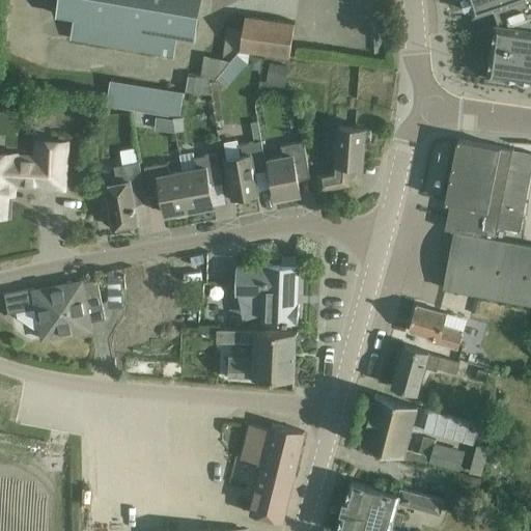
[(200,0),(60,0),(58,16),(75,19),(72,38),(174,55),(177,36),(194,38),(200,0)]
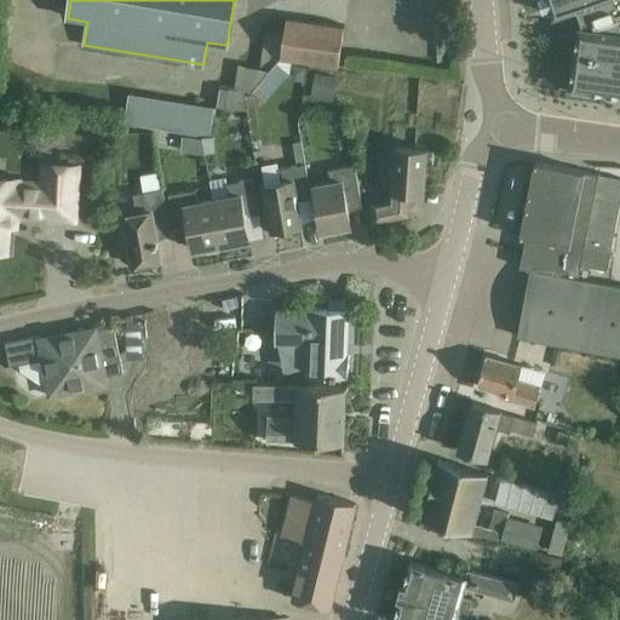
[(619,0),(541,0),(545,9),(546,9),(545,7),(550,6),(554,17),(575,10),(579,19),(583,30),(579,29),(570,89),(619,96),(619,0)]
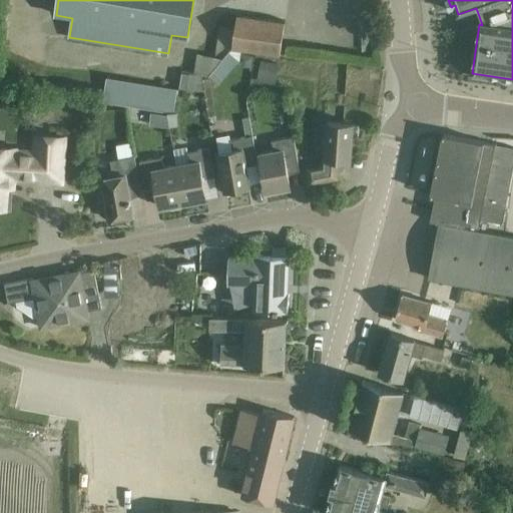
[(237,15),(235,29),(220,26),(215,56),(197,53),(194,73),(209,76),(232,48),(280,55),(285,22),(237,15)]
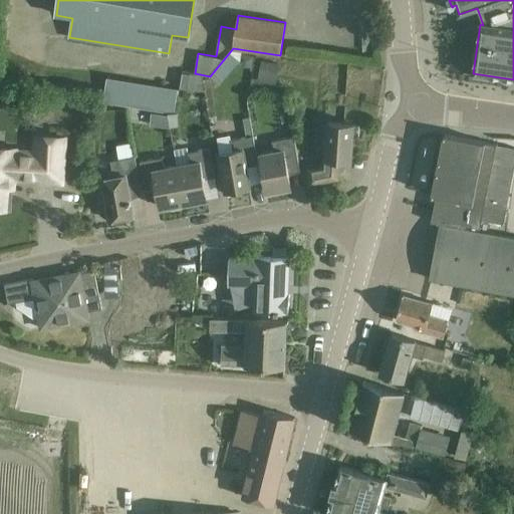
[(241,53),(240,61),(245,67),(252,68),(254,55),(241,53)]
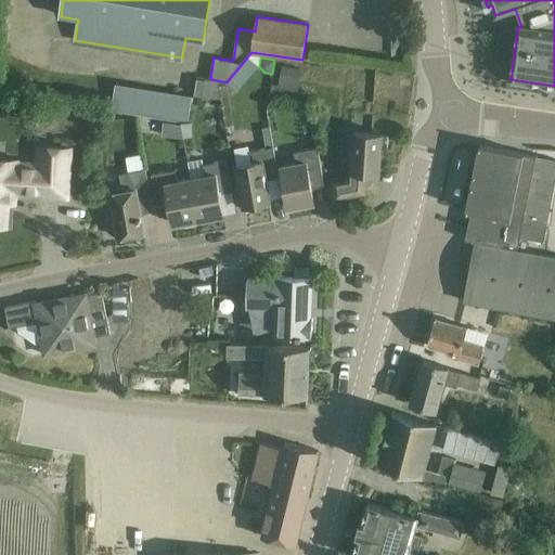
[(302,69),(283,65),(278,88),(298,92),(302,69)]
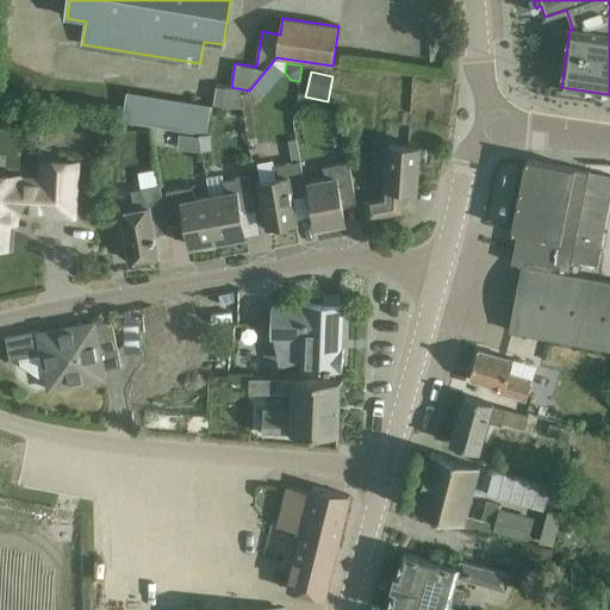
[(222,105),(225,88),(217,87),(213,104),(222,105)]
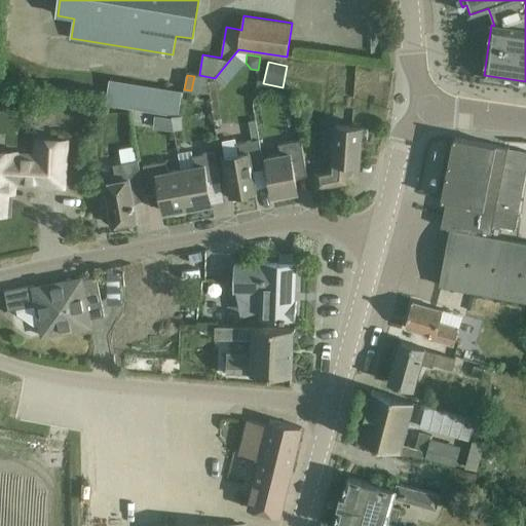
[(180,88),(109,76),(104,103),(154,112),(153,123),(173,126),(180,88)]
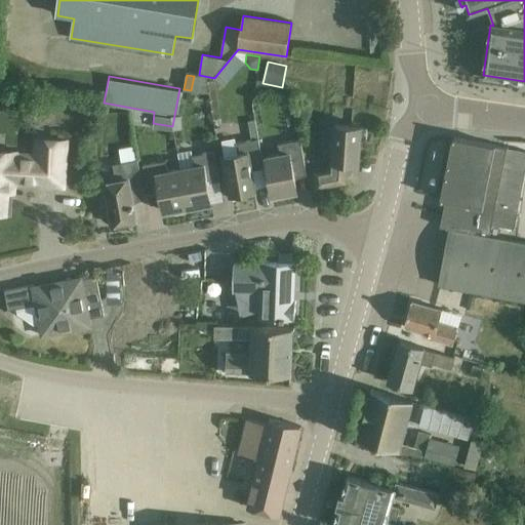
[(332,170),(313,174),(315,189),(346,183),(347,164),(359,164),(361,142),(366,138),(367,127),(335,125),(332,170)]
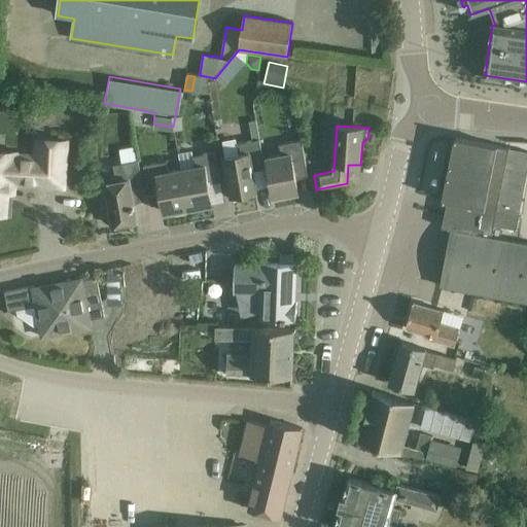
[(448,201),(442,227),(451,230),(479,235),(480,232),(492,235),(494,225),(516,230),(520,213),(497,209),(510,148),(506,148),(458,139),(455,138),(444,200),(448,201)]
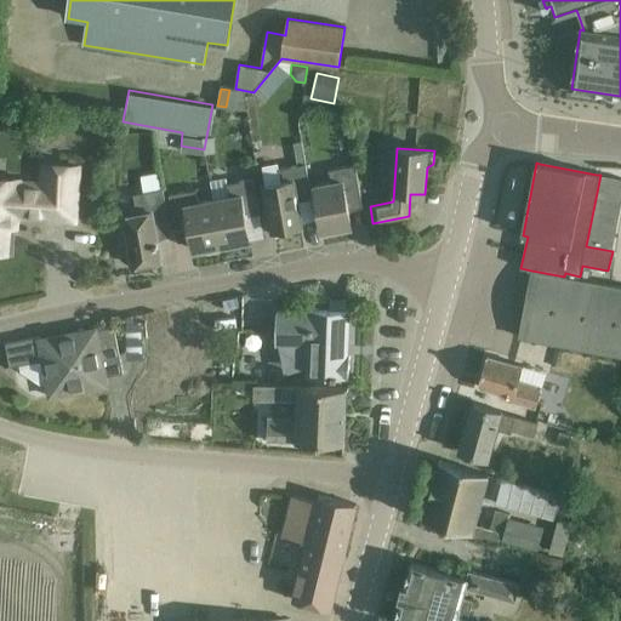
[(0,251),(7,252),(10,216),(74,221),(77,167),(45,165),(44,186),(20,184),(20,181),(0,178),(0,251)]
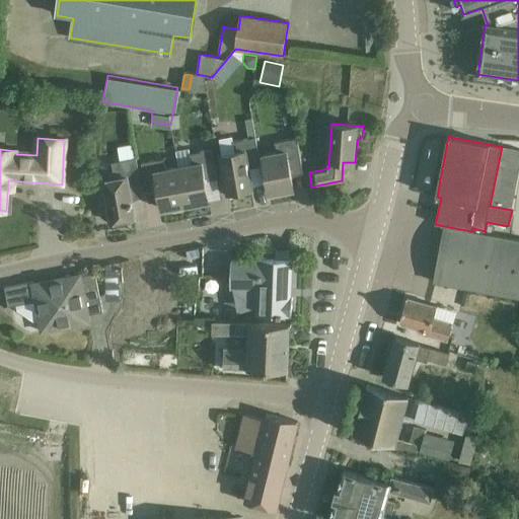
[(220,143),(223,155),(222,155),(229,198),(234,197),(240,194),(239,191),(252,189),(248,168),(261,166),(255,138),(234,142),(231,138),(222,139),(220,143)]
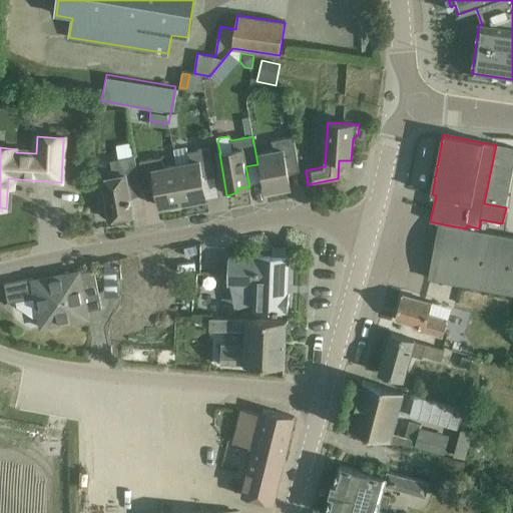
[(274,151),(260,154),(264,171),(267,191),(270,191),(271,193),(281,192),(280,189),(291,187),(287,167),(299,165),(294,137),(274,140),(272,141),(274,151)]
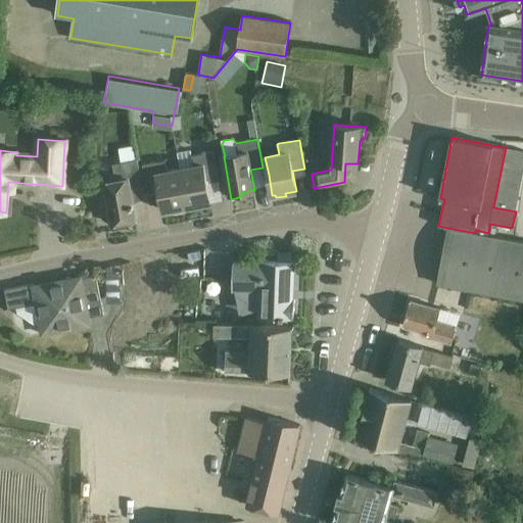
[(132,142),(116,145),(120,156),(134,153),(132,142)]
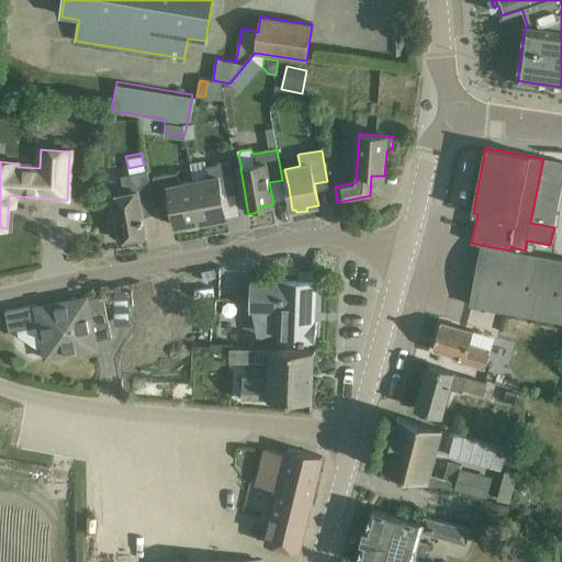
[(208,179),(193,181),(201,222),(226,217),(223,197),(235,194),(232,172),(229,163),(205,167),(208,179)]
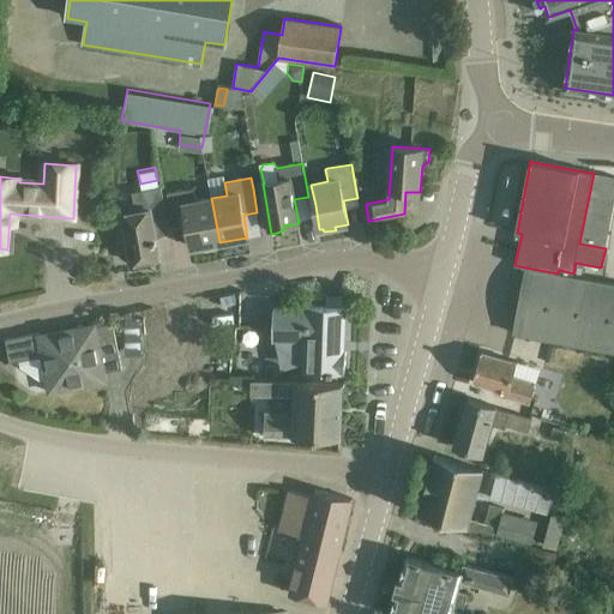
[(126,259),(131,258),(132,264),(160,258),(155,230),(169,228),(164,205),(162,187),(132,193),(136,211),(122,214),(127,241),(119,242),(121,256),(126,259)]
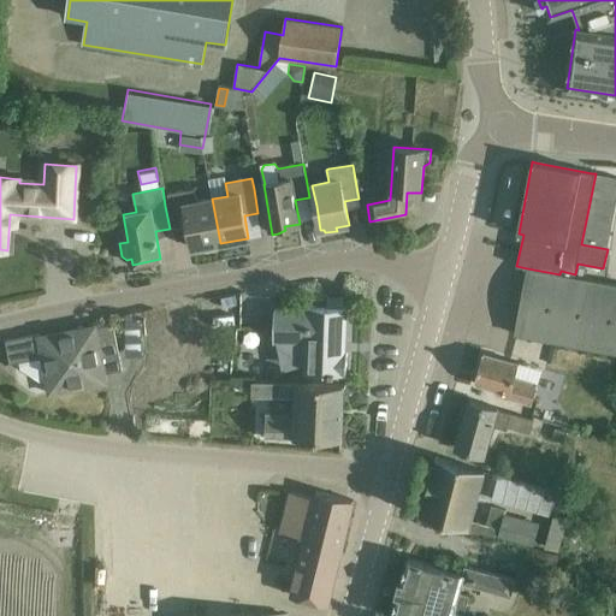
[(193,249),(220,243),(212,199),(196,202),(194,189),(167,194),(170,205),(175,229),(189,225),(193,249)]
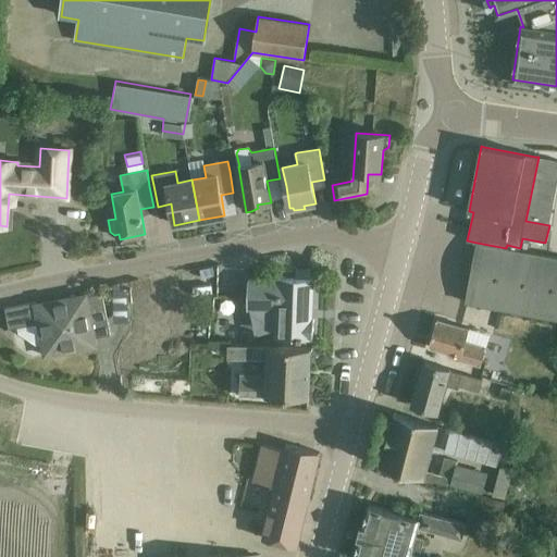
[(477,244),(466,304),(487,307),(556,320),(556,259),(506,248),(477,243),(477,244)]
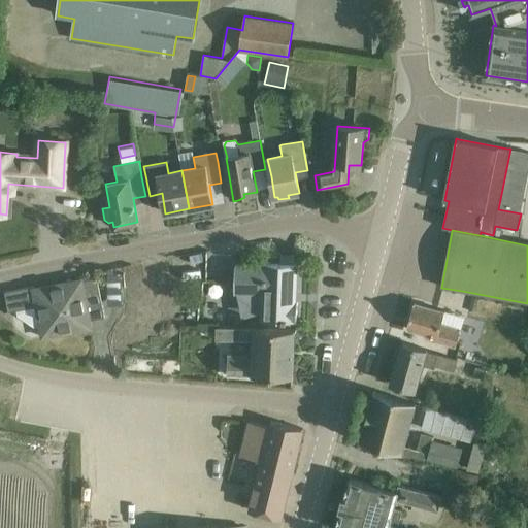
[(184,312),(174,264),(142,270),(152,319),(184,312)]
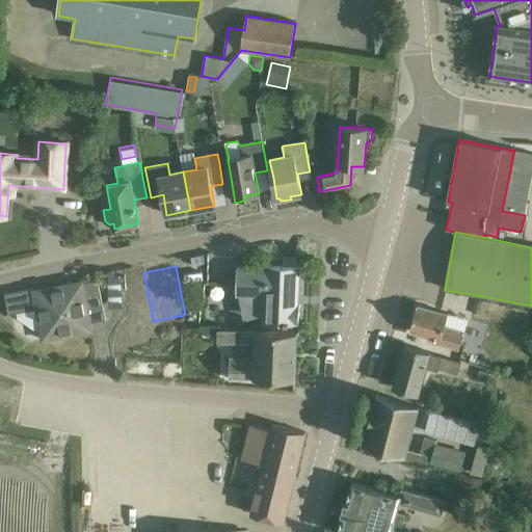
[(263,322),(277,323),(298,324),(299,306),(297,306),(298,267),(265,266),(265,269),(237,268),(236,294),(265,296),(263,322)]
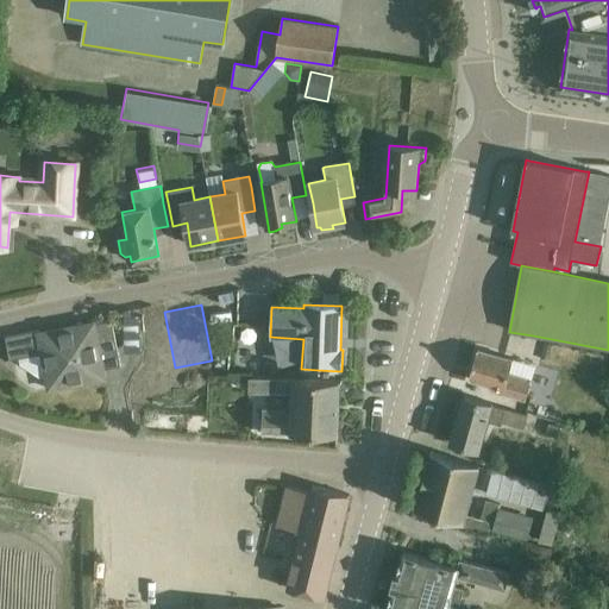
[(120,340),(133,344),(139,320),(126,318),(120,340)]
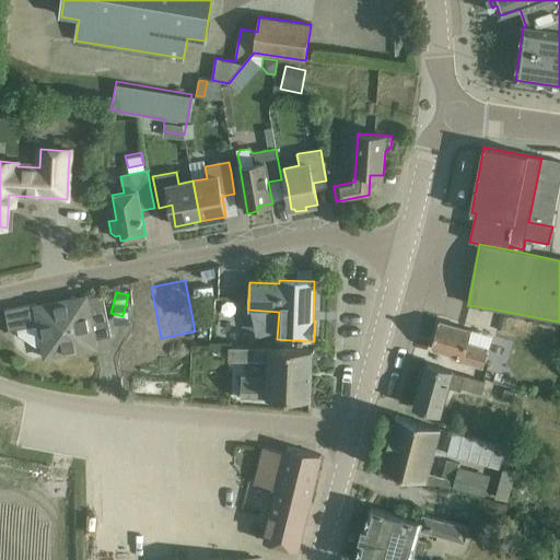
[(36,304),(6,311),(10,331),(18,329),(19,335),(37,348),(43,347),(45,359),(96,349),(92,323),(106,319),(106,321),(108,321),(103,294),(36,306),(36,304)]
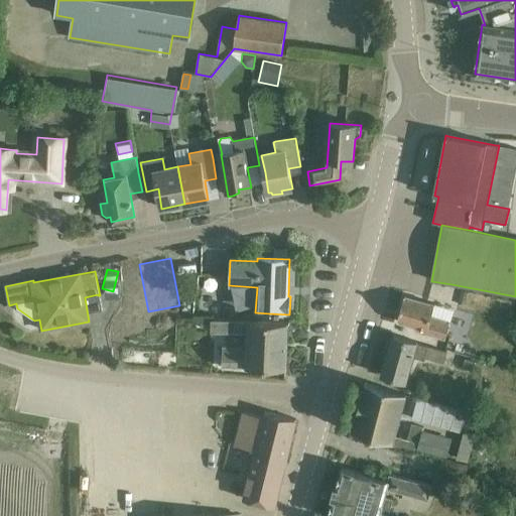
[(414,331),(433,336),(445,339),(454,309),(404,296),(397,321),(415,327),(414,331)]
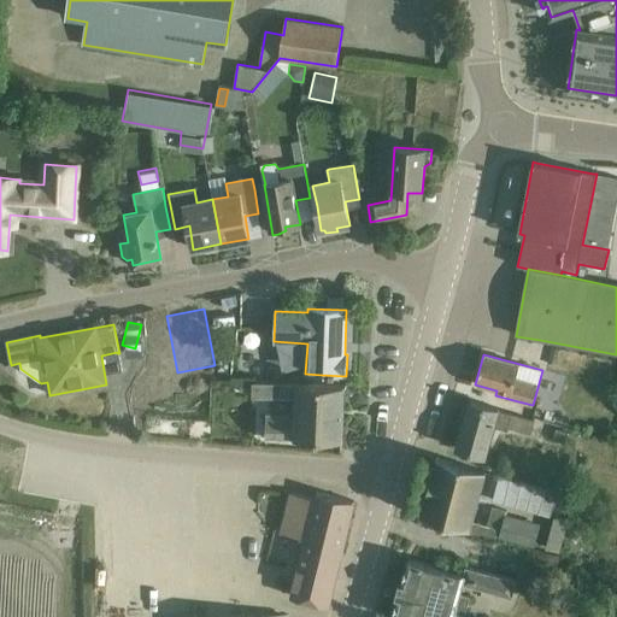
[(289,415),(266,413),(265,438),(344,441),(346,386),(253,382),(253,398),(297,399),(295,421),(289,421),(289,415)]
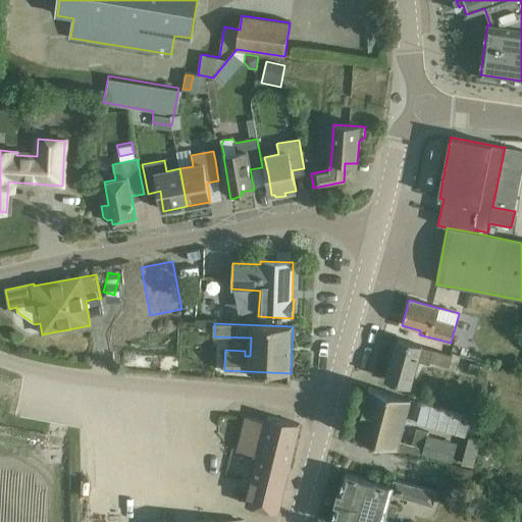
[(386,379),(406,385),(411,386),(418,362),(430,365),(430,363),(449,367),(452,356),(421,348),(421,347),(398,340),(386,379)]
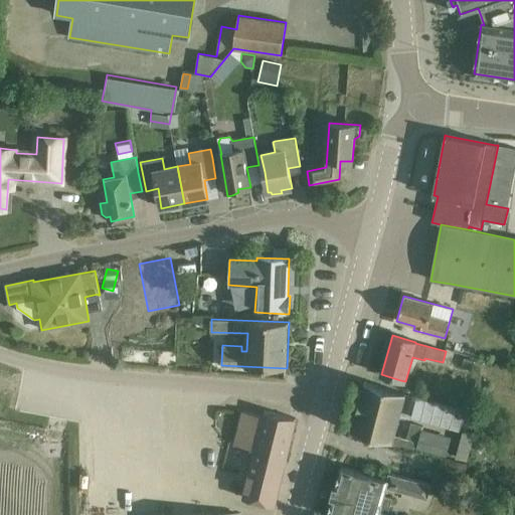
[(475,360),(464,357),(461,367),(472,370),(475,360)]
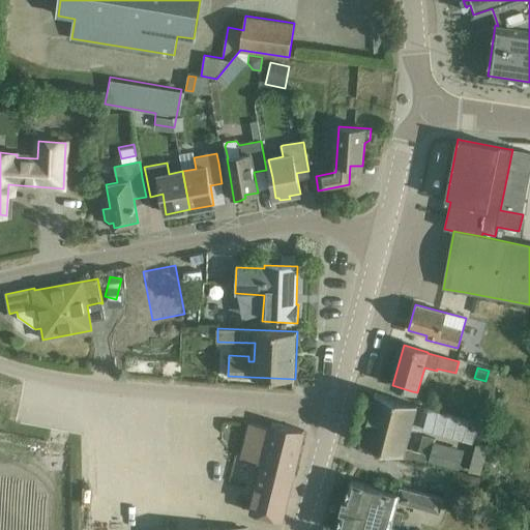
[(427,462),(428,459),(453,466),(459,446),(435,441),(436,439),(422,436),(418,450),(406,447),(417,406),(395,400),(375,394),(361,444),(382,449),(427,462)]
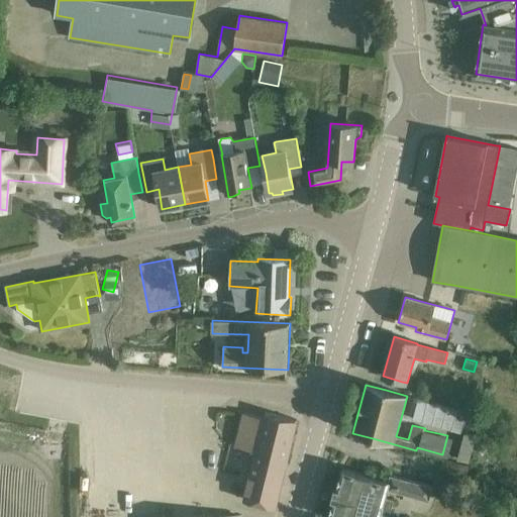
[(467,411),(418,398),(412,418),(461,431),(467,411)]
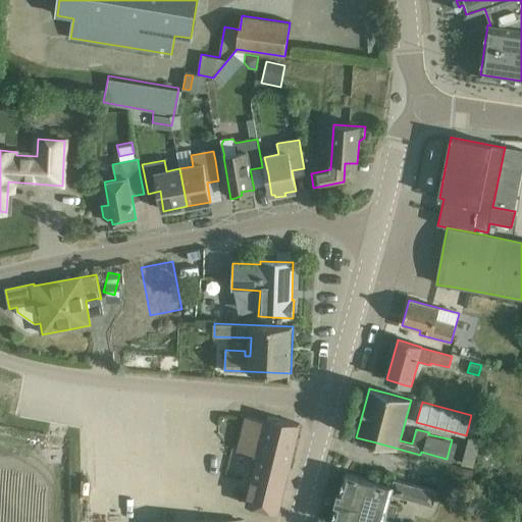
[(278,513),(300,425),(267,417),(266,422),(246,417),(238,451),(258,456),(246,505),(278,513)]
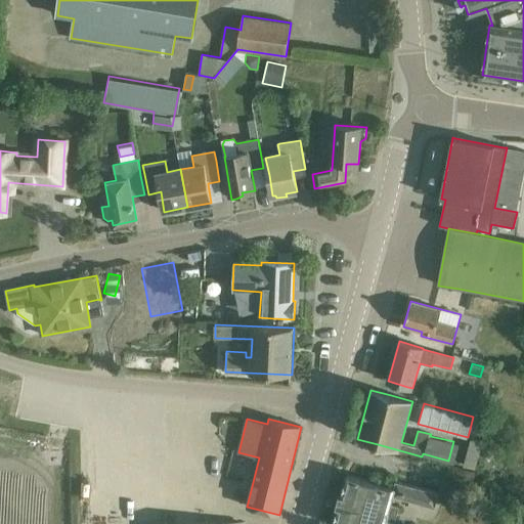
[(475,435),(468,462),(477,464),(484,437),(475,435)]
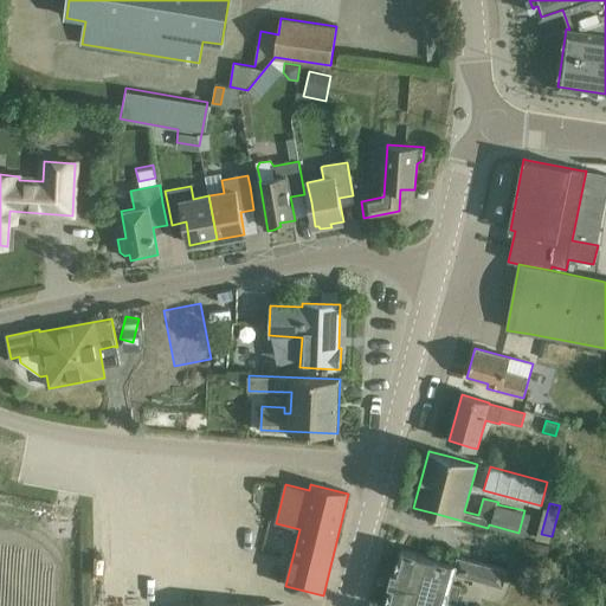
[(545,562),(548,547),(519,539),(514,554),(545,562)]
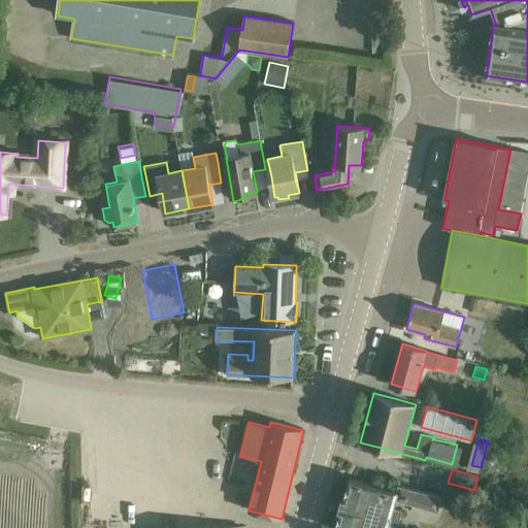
[(395,499),(437,512),(441,497),(399,486),(397,492),(350,480),(336,527),(396,527),(401,510),(393,508),(395,499)]
